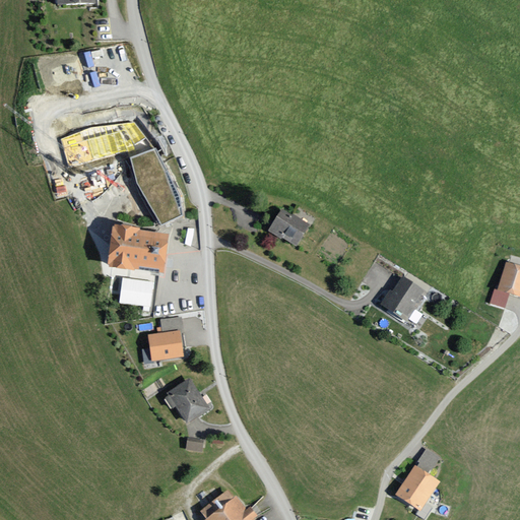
[(91,127),(60,139),(69,168),(130,151),(147,139),(136,123),(91,127)]
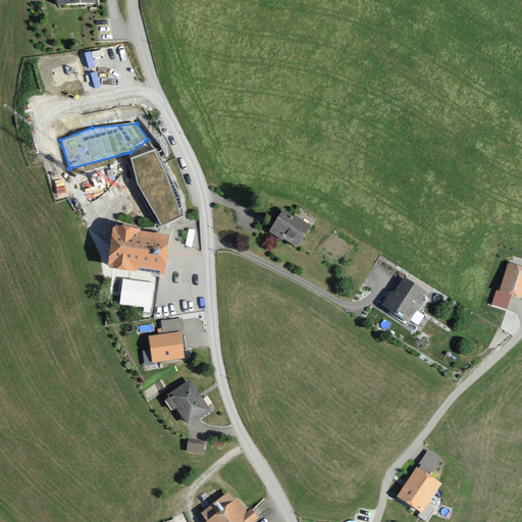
[(183,197),(156,148),(131,158),(138,186),(163,227),(167,226),(185,218),(183,197)]
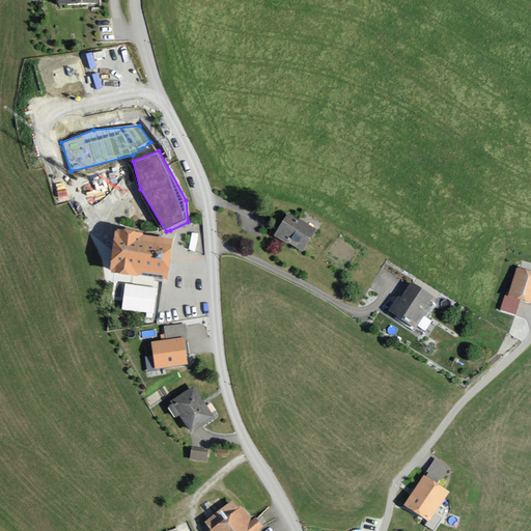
[(317,229),(287,212),(274,234),(304,252),(317,229)]
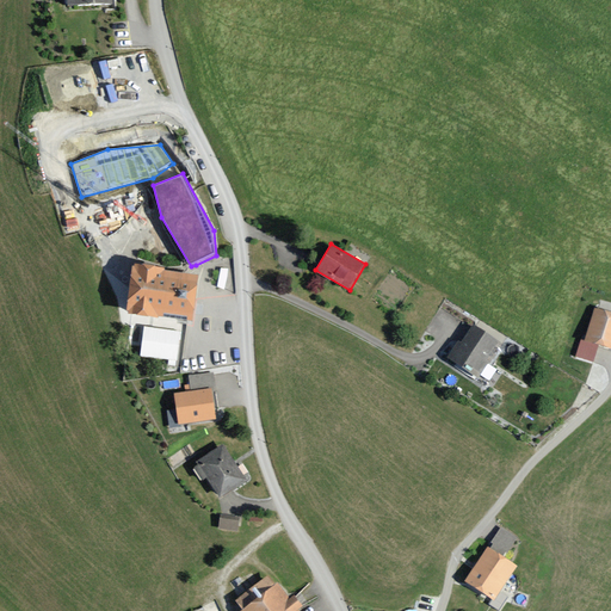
[(199,275),(134,265),(128,313),(193,322),(199,275)]
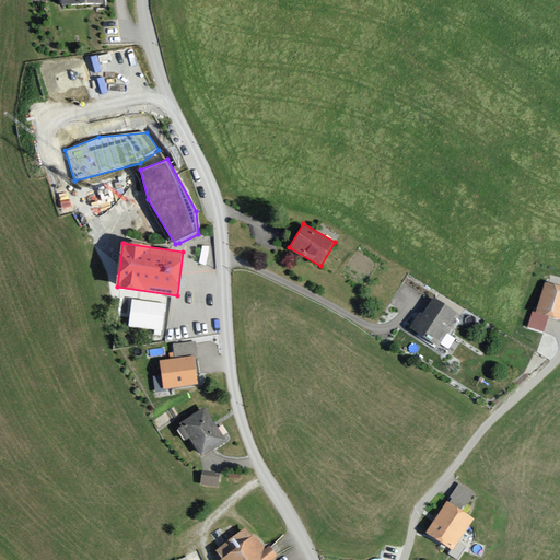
[(559,284),(544,280),(535,311),(559,317),(559,284)]
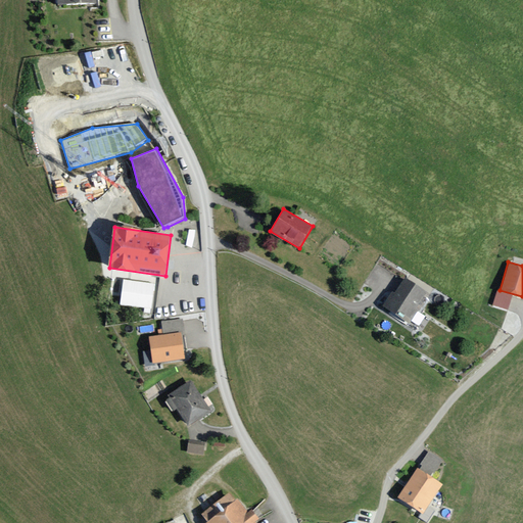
[(426,290),(403,277),(395,292),(392,290),(385,302),(411,317),(426,290)]
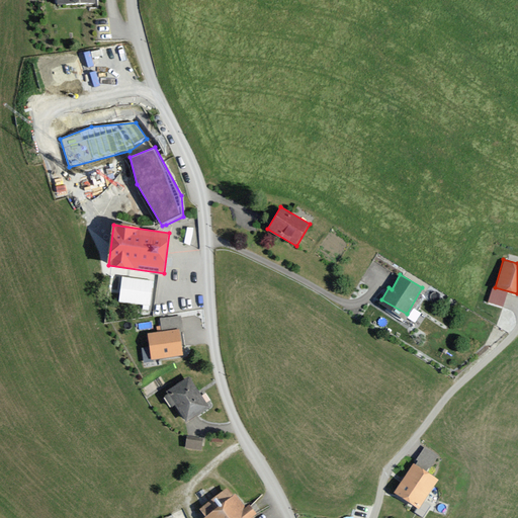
[(153,279),(121,276),(119,303),(151,306),(153,279)]
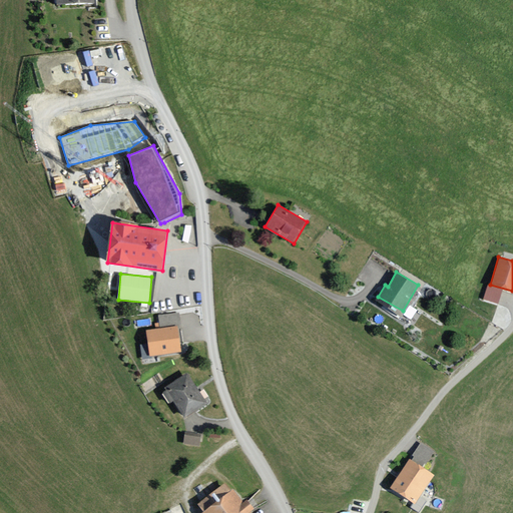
[(151,357),(183,351),(178,325),(147,331),(151,357)]
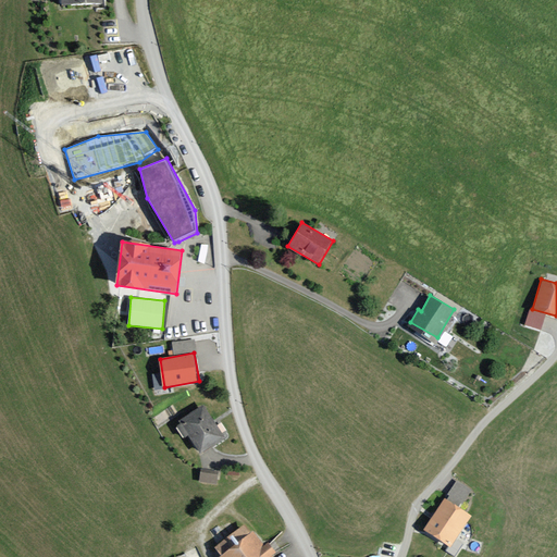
[(203,404),(178,419),(200,452),(225,435),(203,404)]
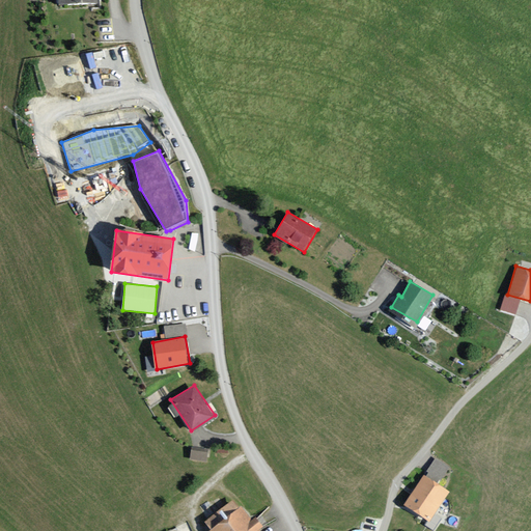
[(207,448),(191,446),(189,458),(205,460),(207,448)]
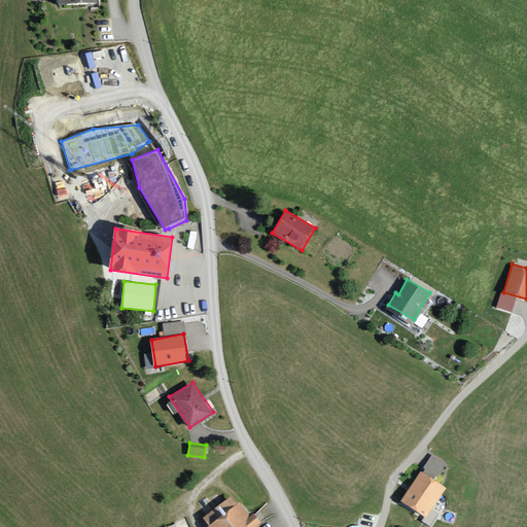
[(431,454),(424,470),(438,478),(447,461),(431,454)]
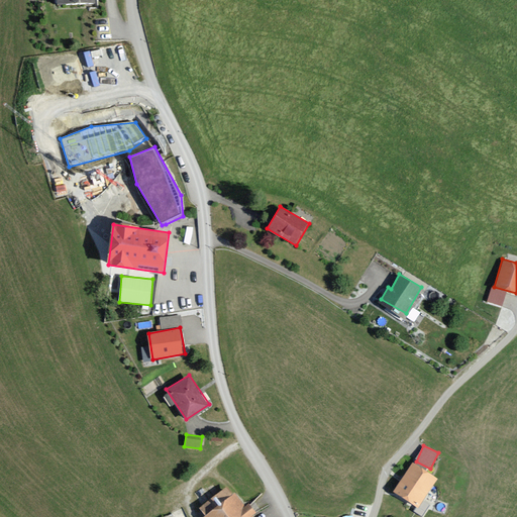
[(435,478),(410,461),(393,490),(419,505),(435,478)]
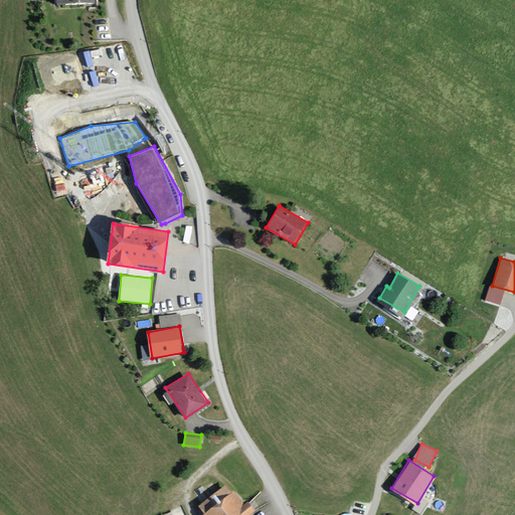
[(226,480),(196,504),(203,513),(200,514),(251,514),(250,514),(256,509),(247,499),(243,502),(226,480)]
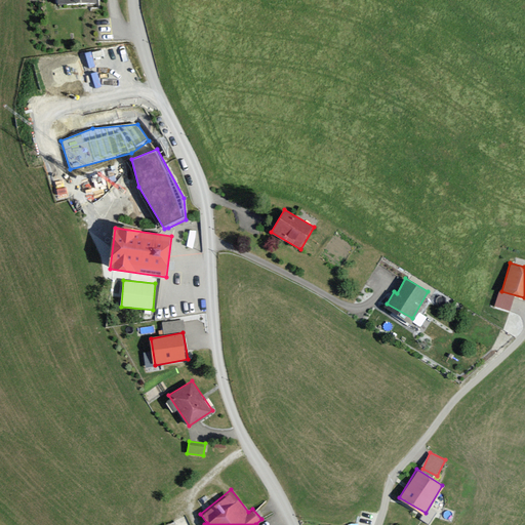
All buildings are outlined.
